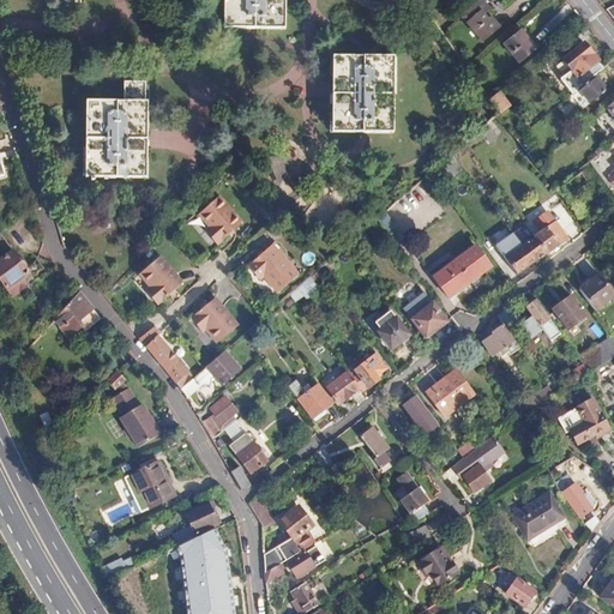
[(281,0),(224,0),(224,30),(282,30),(281,0)]
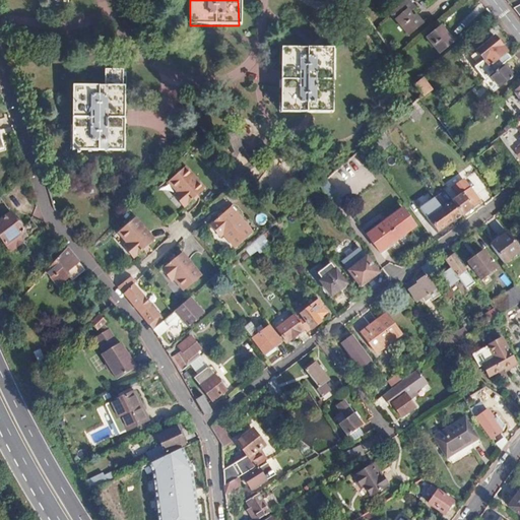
[(411,17),(405,11),(395,20),(407,35),(420,23),(414,15),(411,17)]
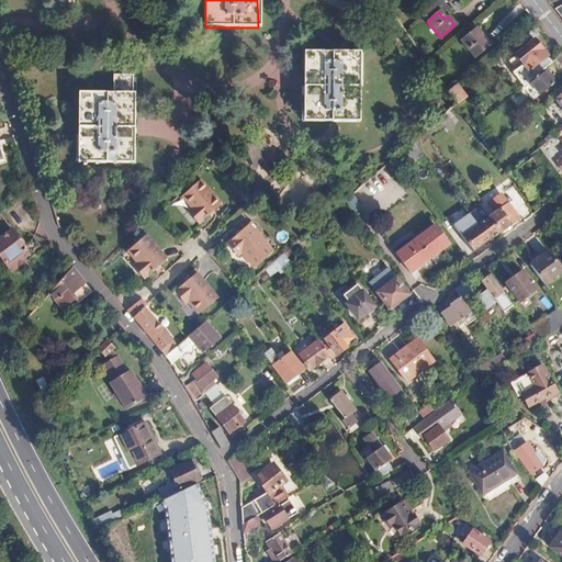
[(474,29),(459,42),(474,58),(490,45),(474,29)]
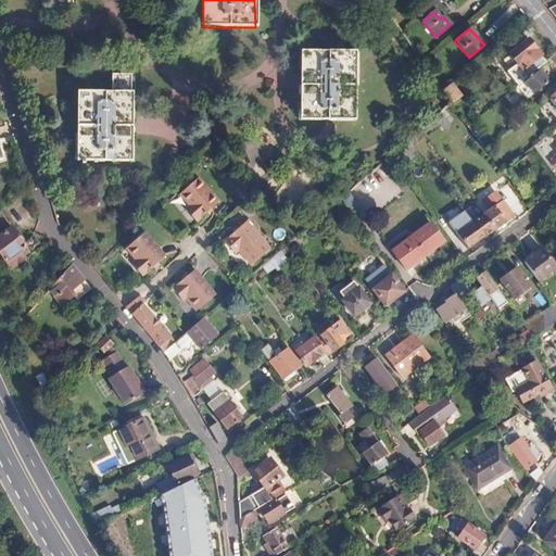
[(528,41),(509,55),(527,77),(534,71),(544,63),(540,58),(528,41)]
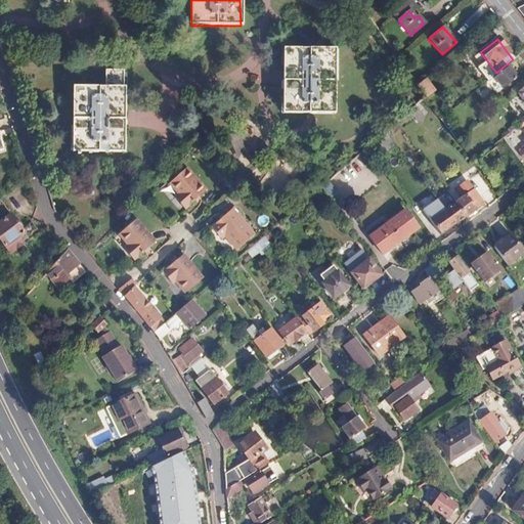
[(334,49),(285,48),(284,115),(332,115),(334,49)]
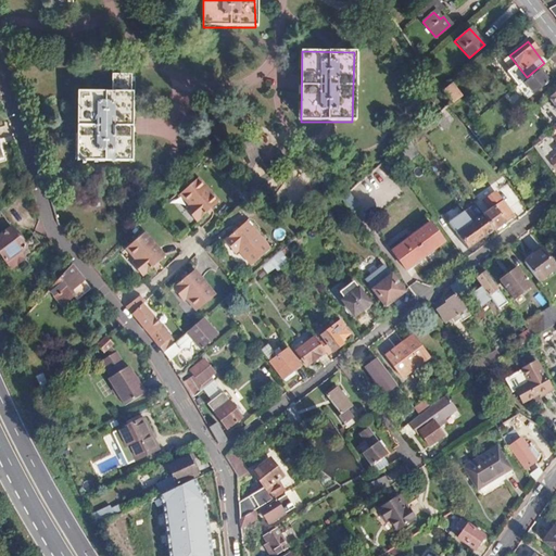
[(527,77),(521,81),(532,95),(545,84),(534,71),(527,77)]
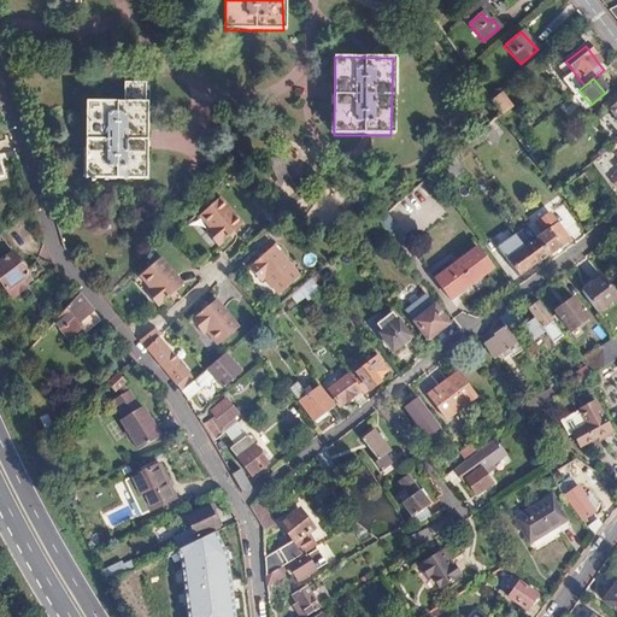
[(123,103),(87,103),(87,180),(145,178),(144,82),(123,82),(123,103)]
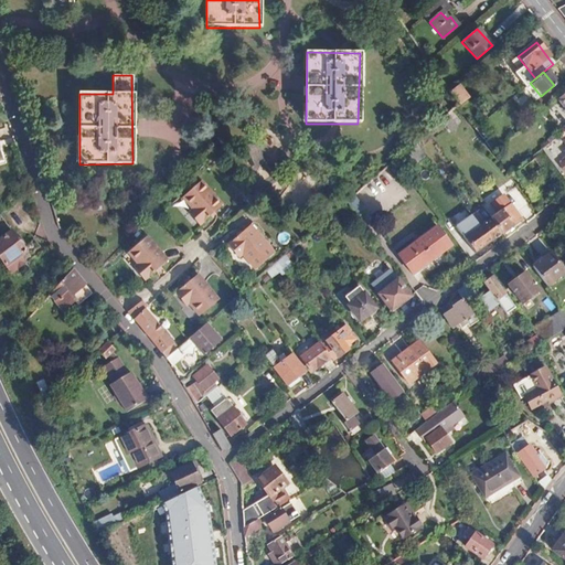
[(458,83),(449,91),(459,103),(468,95),(458,83)]
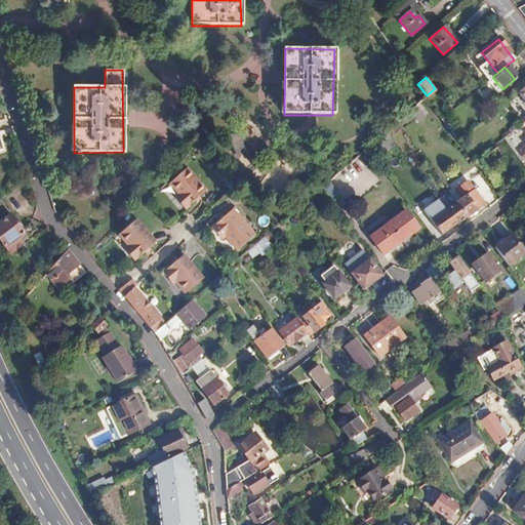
[(524,109),(524,86),(514,95),(524,110),(524,109)]
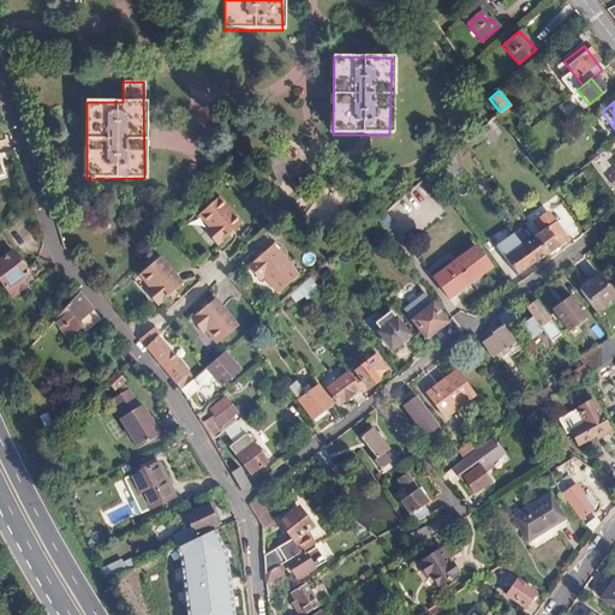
[(497,135),(487,123),(471,137),(475,143),(484,136),(485,136),(490,141),(497,135)]
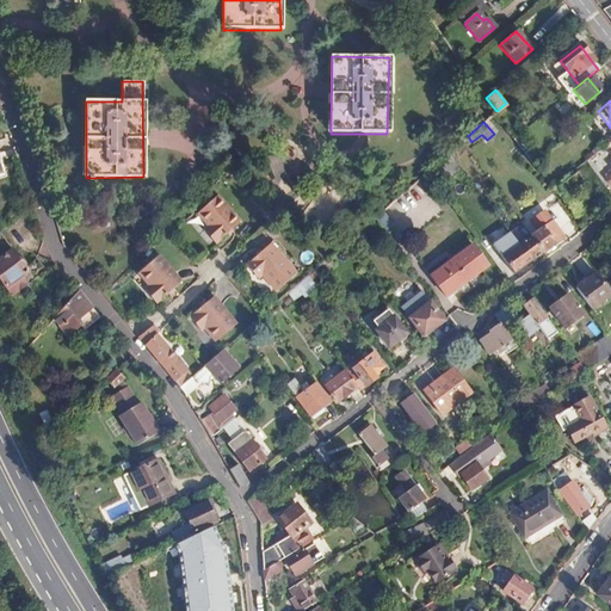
[(466,149),(461,142),(451,150),(456,155),(466,149)]
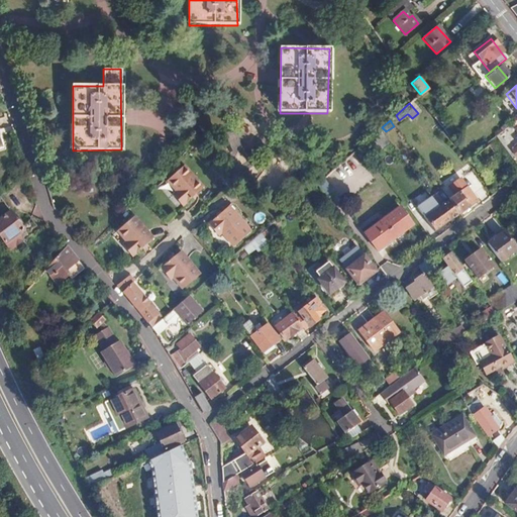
[(383,132),(380,129),(370,137),(373,141),(383,132)]
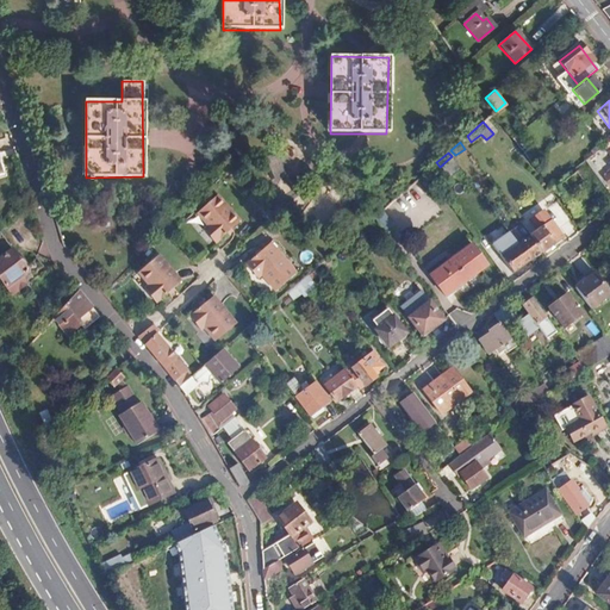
[(436,162),(429,169),(437,181),(446,174),(440,167),(436,162)]
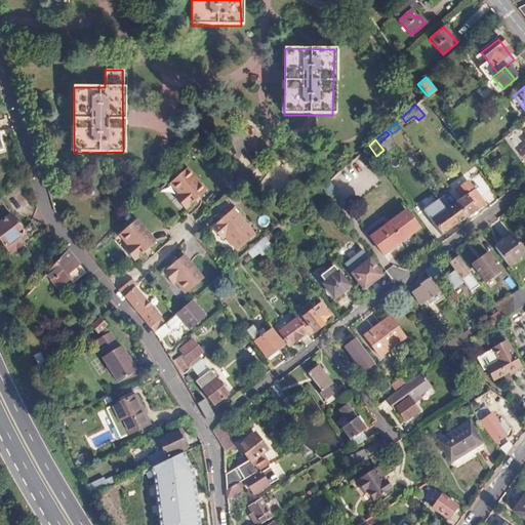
[(494,148),(479,160),(488,170),(493,166),(492,164),(501,157),(494,148)]
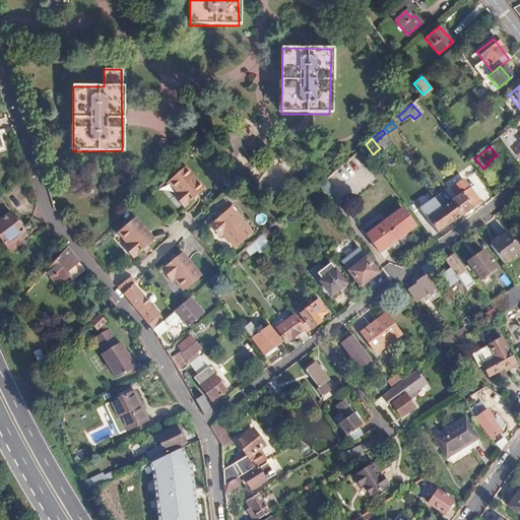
[(342,203),(372,182),(360,164),(351,170),(346,164),(318,184),(327,197),(334,192),(342,203)]
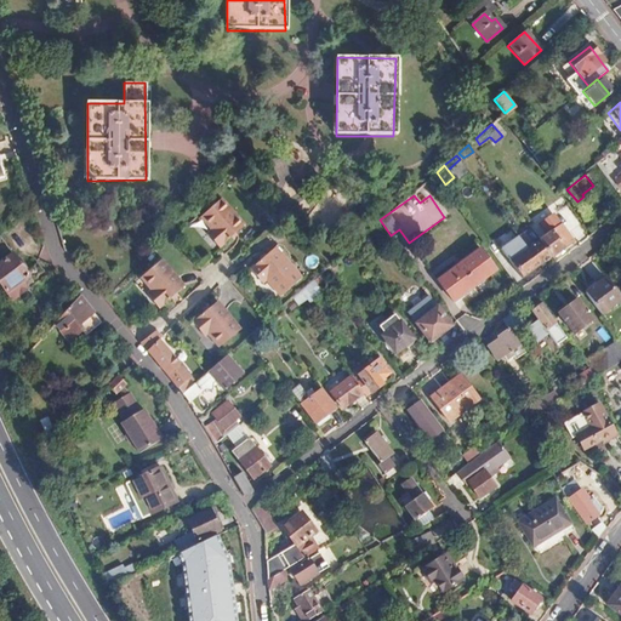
[(218,203),(198,220),(210,233),(206,237),(217,250),(243,229),(218,203)]
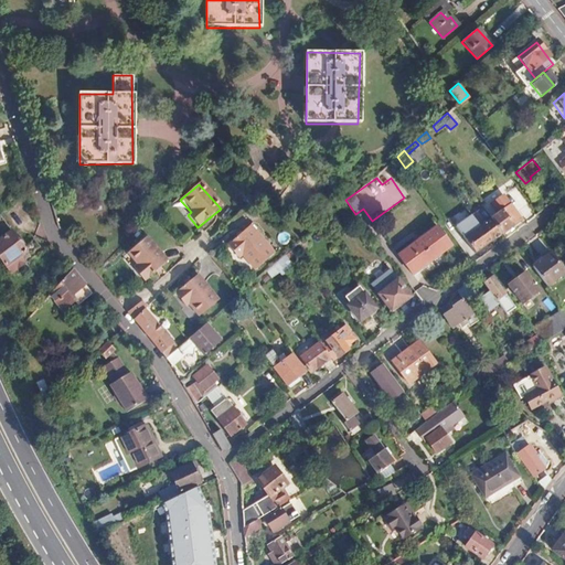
[(105,191),(81,191),(81,221),(105,221),(105,191)]
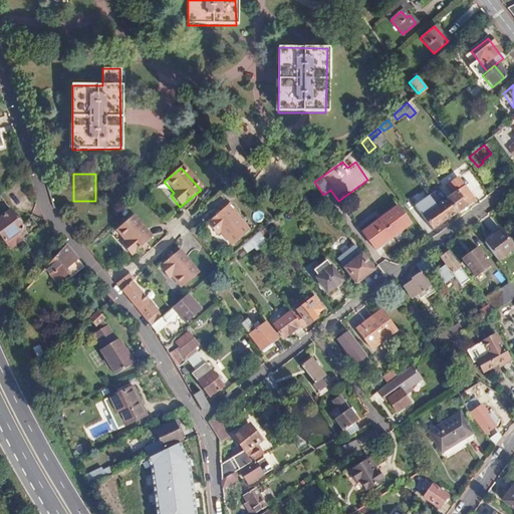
[(446,184),(452,194),(447,198),(457,212),(474,199),(456,177),(446,184)]
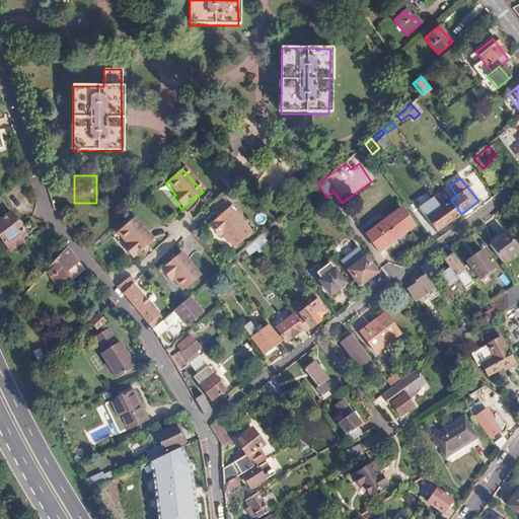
[(325,196),(317,186),(305,196),(313,206),(325,196)]
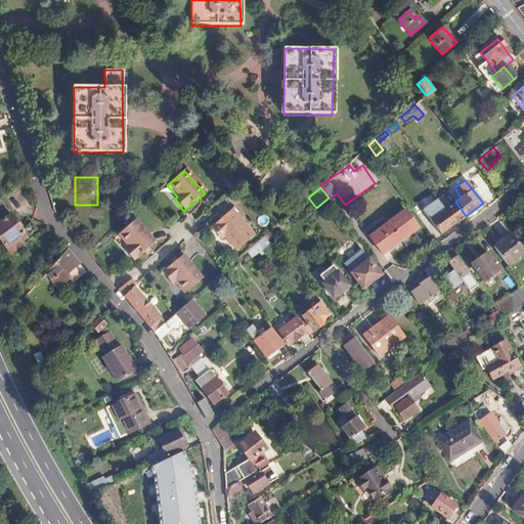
[(442,195),(438,199),(445,209),(455,223),(466,216),(455,202),(449,206),(442,195)]
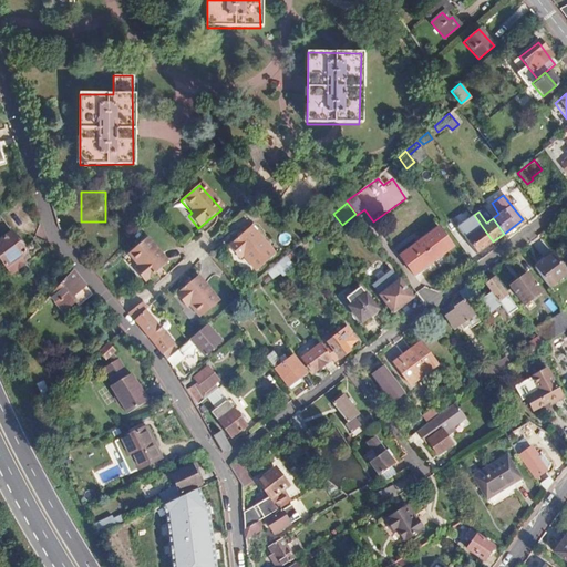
[(0,218),(0,264),(2,268),(10,264),(12,266),(19,263),(17,259),(24,255),(0,218)]
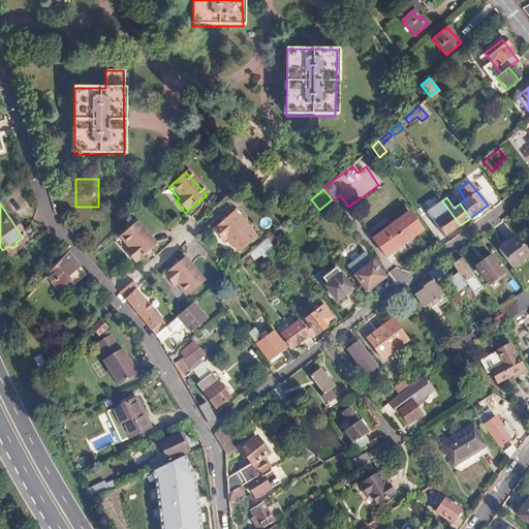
[(441,215),(442,217),(434,222),(444,237),(460,225),(449,211),(444,215),(443,213),(441,215)]
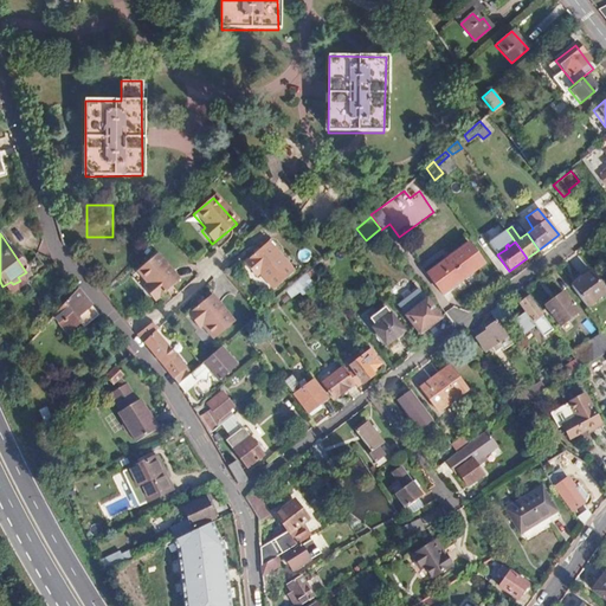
[(269,243),(243,264),(256,278),(259,275),(272,291),(294,272),(269,243)]
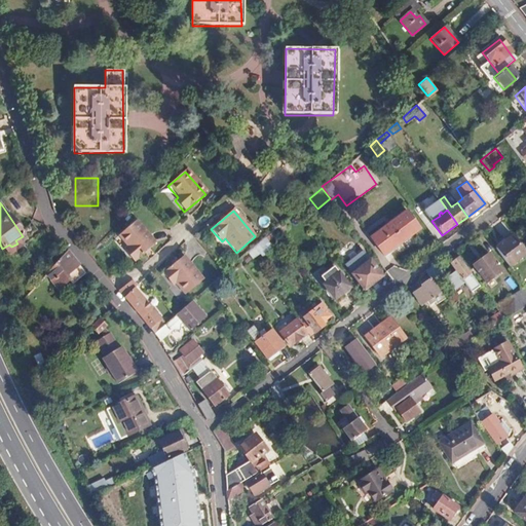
[(419,229),(406,211),(370,237),(383,256),(419,229)]
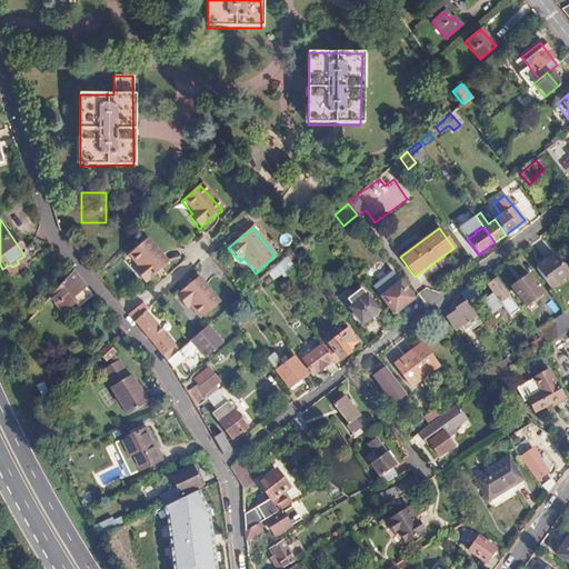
[(148,238),(129,253),(139,266),(135,270),(145,282),(169,262),(148,238)]
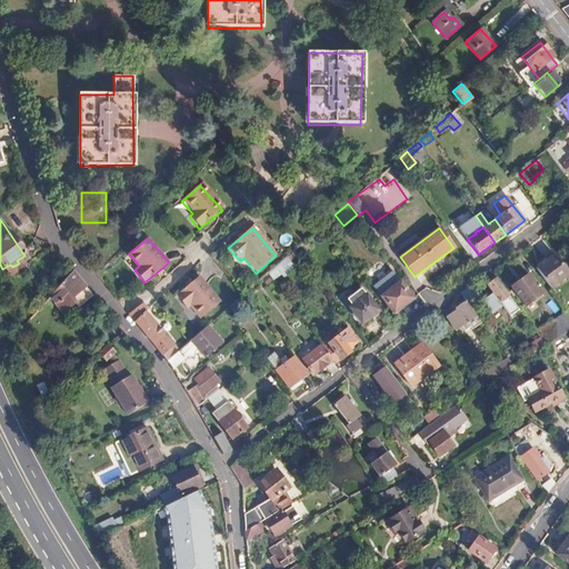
[(302,243),(296,238),(286,247),(291,253),(293,251),(302,243)]
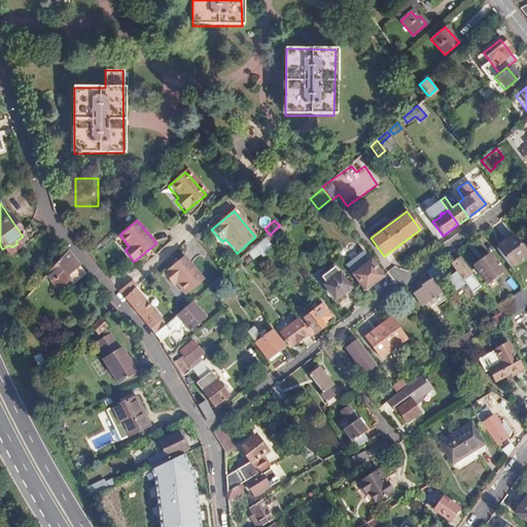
[(283,223),(280,225),(272,233),(275,236),(285,226),(283,223)]
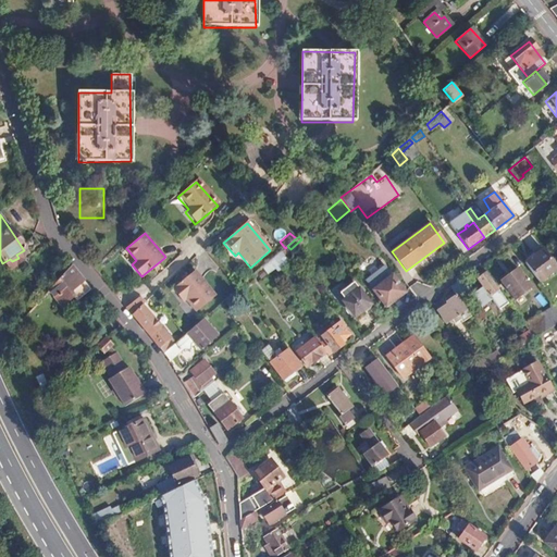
[(556,269),(542,249),(524,263),(539,283),(556,269)]
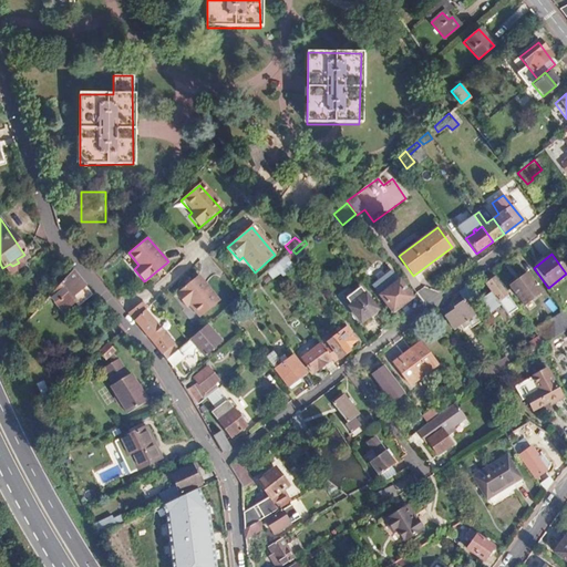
[(292,267),(284,258),(266,274),(270,279),(278,272),(280,276),(292,267)]
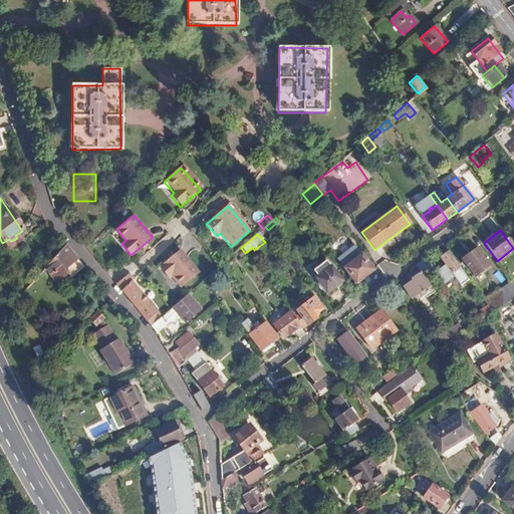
[(65,246),(44,269),(57,283),(68,274),(71,278),(84,268),(65,246)]
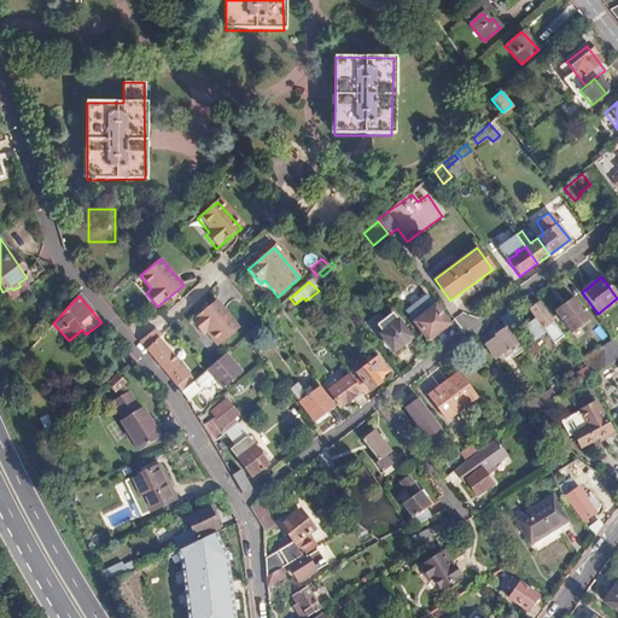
[(573,298),(555,312),(571,333),(589,320),(573,298)]
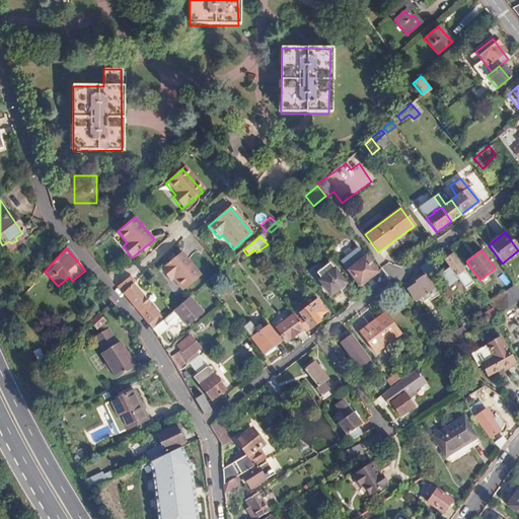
[(178,253),(158,271),(168,282),(171,280),(182,291),(199,277),(178,253)]
